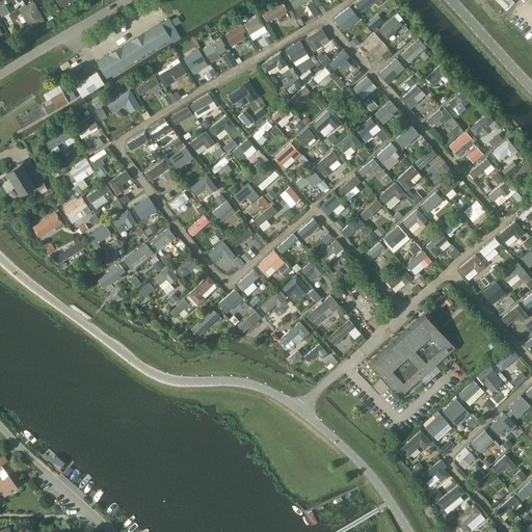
[(281,0),(280,0),(261,12),(268,22),(287,9),(281,0)]
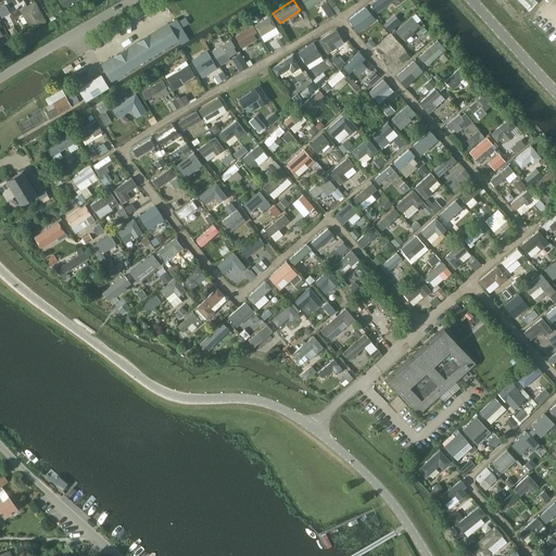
[(535,0),(517,0),(528,10),(531,5),(532,7),(538,1),(535,0)]
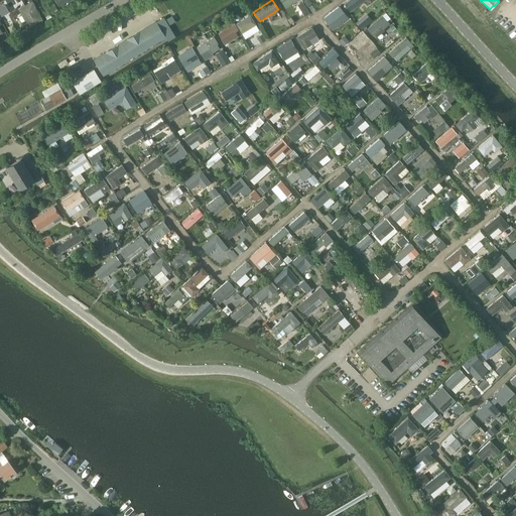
[(29,27),(42,19),(33,2),(19,9),(29,27)]
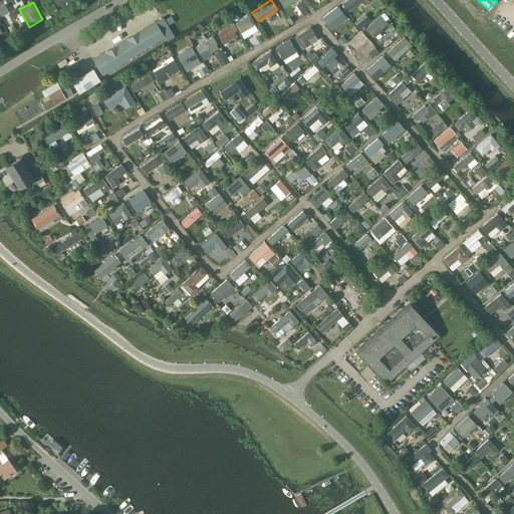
[(0,9),(2,14),(9,11),(6,4),(0,6),(0,9)]
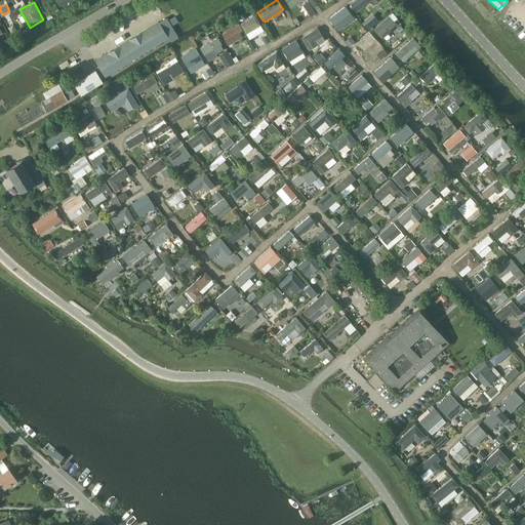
[(56,4),(45,10),(47,15),(58,9),(56,4)]
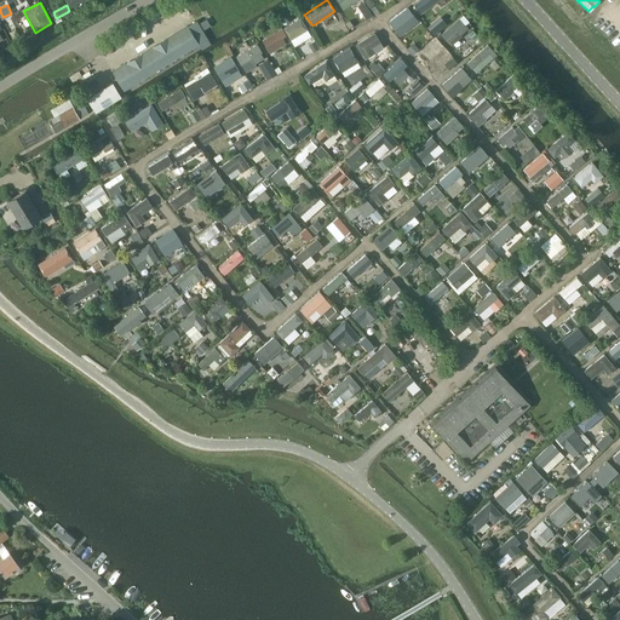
[(407,7),(389,22),(395,29),(402,23),(407,29),(418,22),(407,7)]
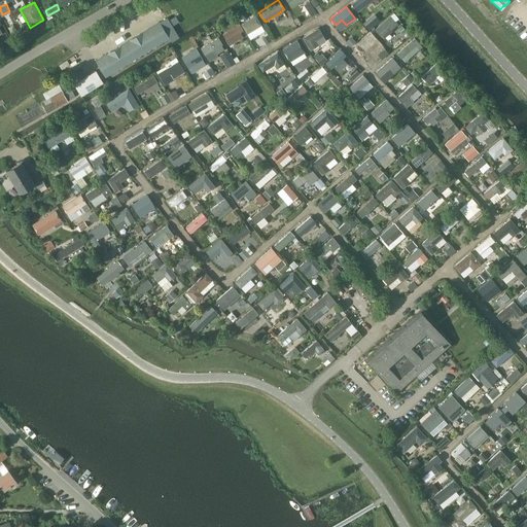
[(284,11),(269,22),(273,28),(288,19),(284,11)]
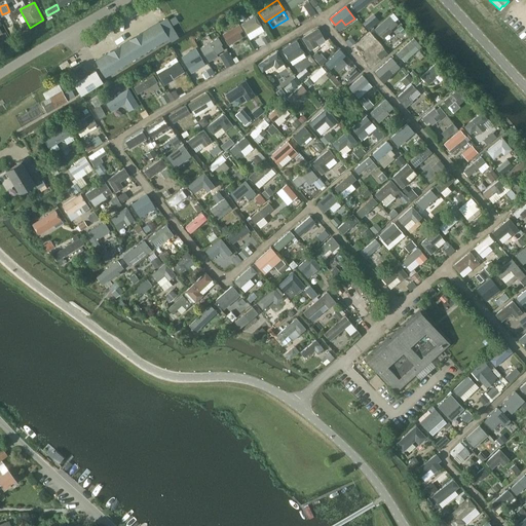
[(168,20),(172,26),(179,22),(176,15),(168,20)]
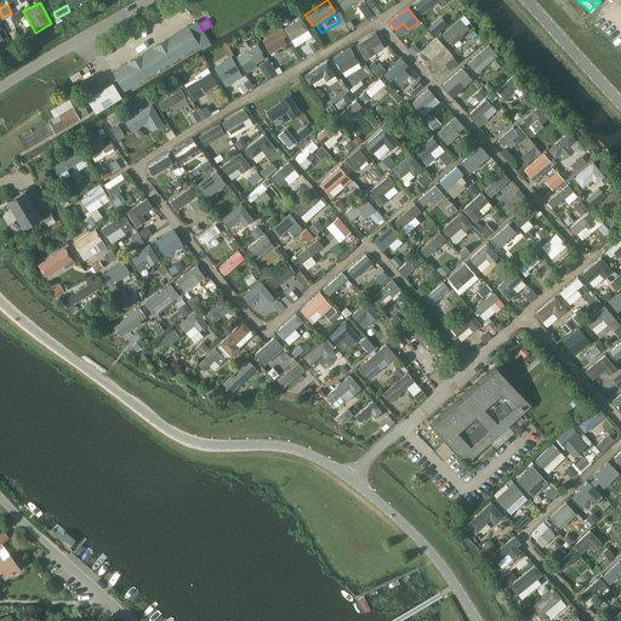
[(302,20),(285,29),(296,47),(313,36),(302,20)]
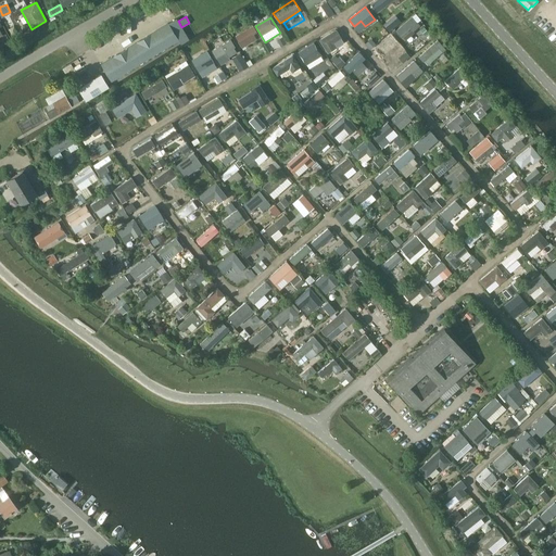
[(169,23),(140,40),(101,64),(112,80),(179,39),(169,23)]
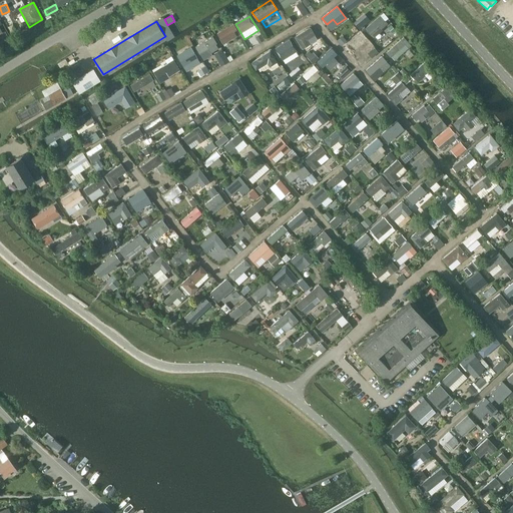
[(370,33),(373,38),(390,24),(385,22),(370,33)]
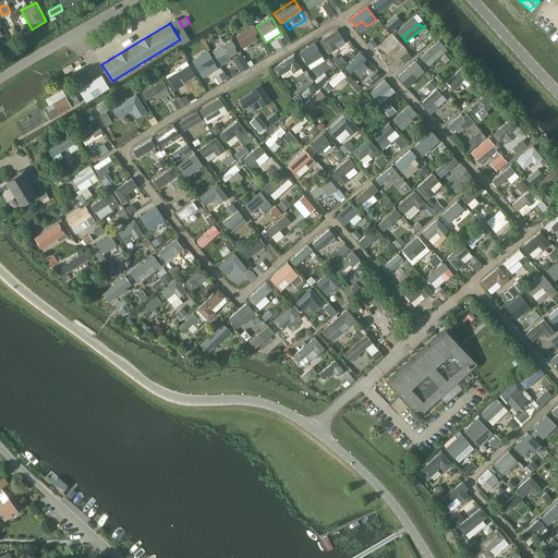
[(337,29),(322,40),(329,52),(344,43),(337,29)]
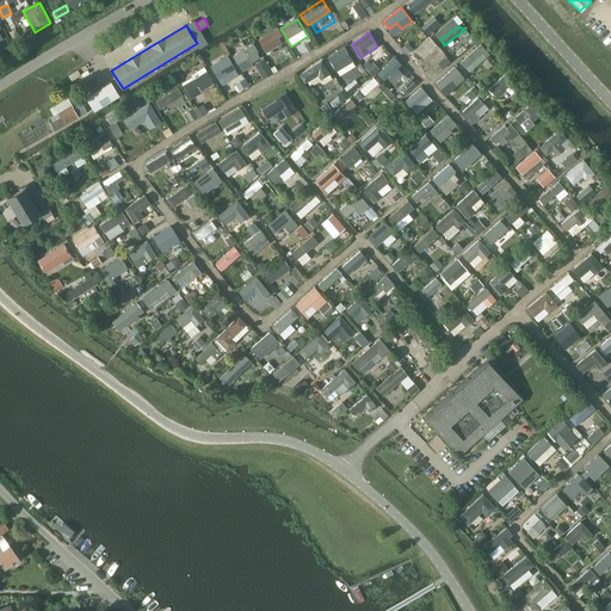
[(282,39),(264,49),(269,59),(287,49),(282,39)]
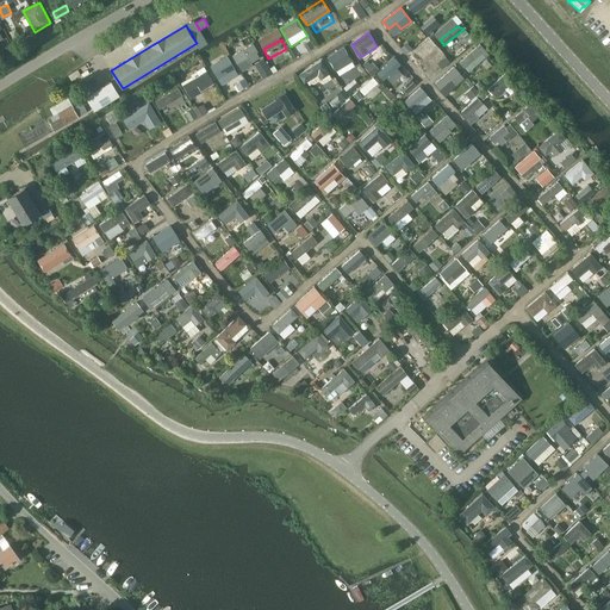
[(344,45),(327,57),(335,70),(353,60),(344,45)]
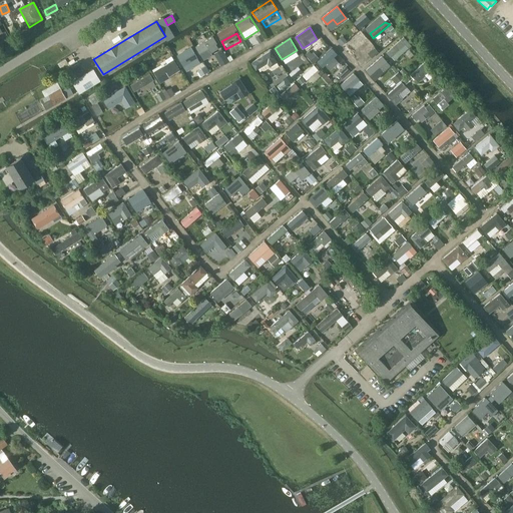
[(214,39),(200,45),(206,56),(219,48),(214,39)]
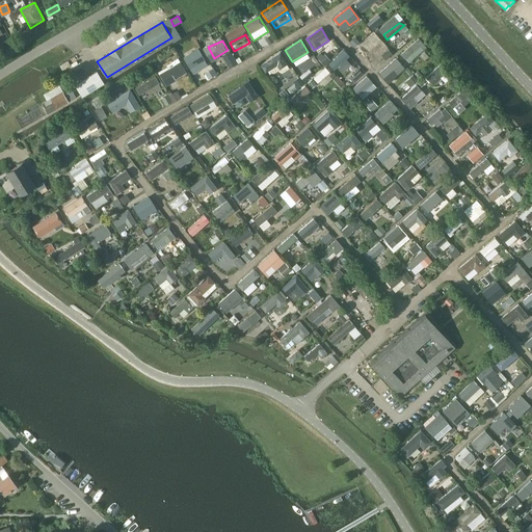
[(369,57),(377,49),(373,42),(363,51),(369,57)]
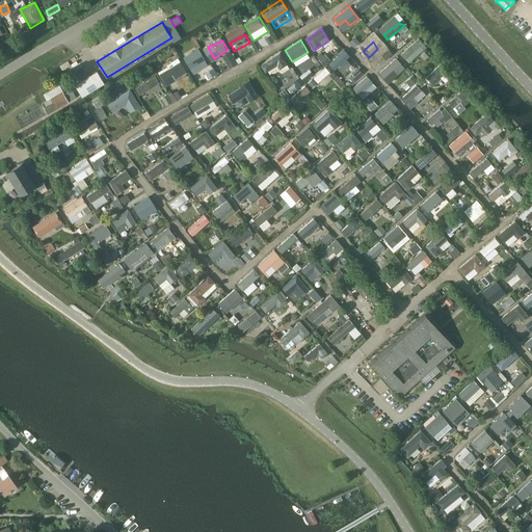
[(417,42),(401,54),(408,63),(425,50),(417,42)]
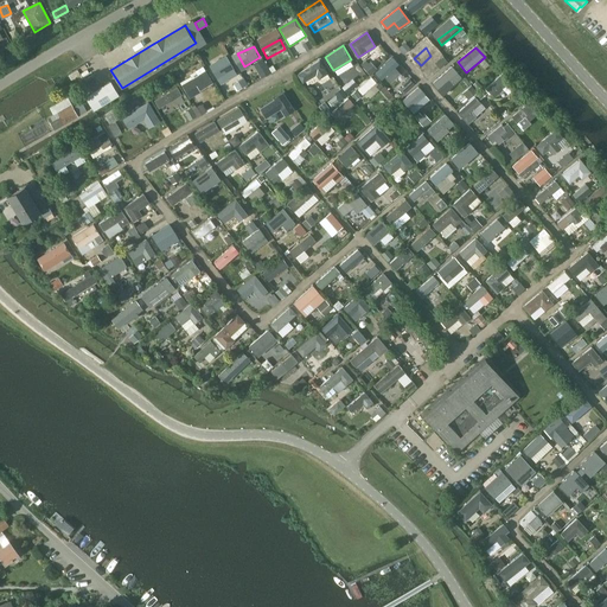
[(391,57),(375,72),(381,80),(382,78),(385,76),(391,82),(400,74),(395,68),(398,64),(391,57)]
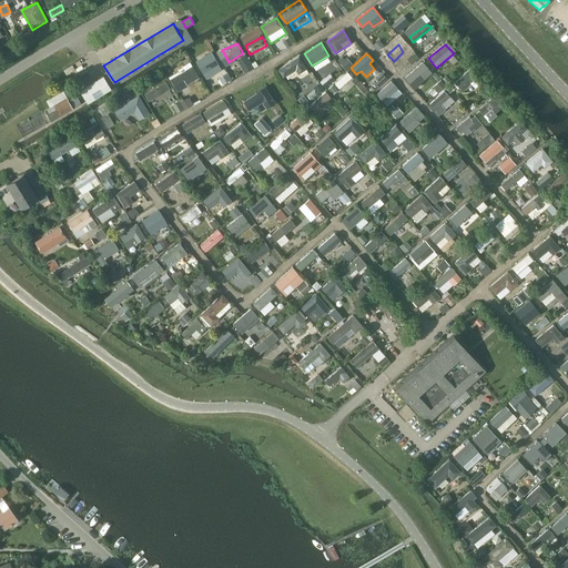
[(219,66),(212,54),(196,63),(202,74),(219,66)]
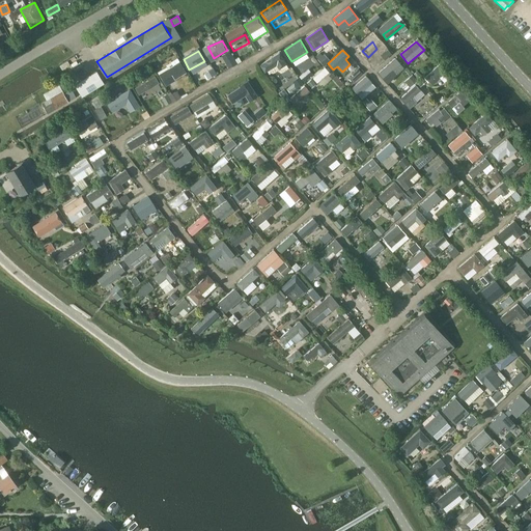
[(261,62),(266,71),(278,63),(280,66),(287,62),(280,51),(261,62)]
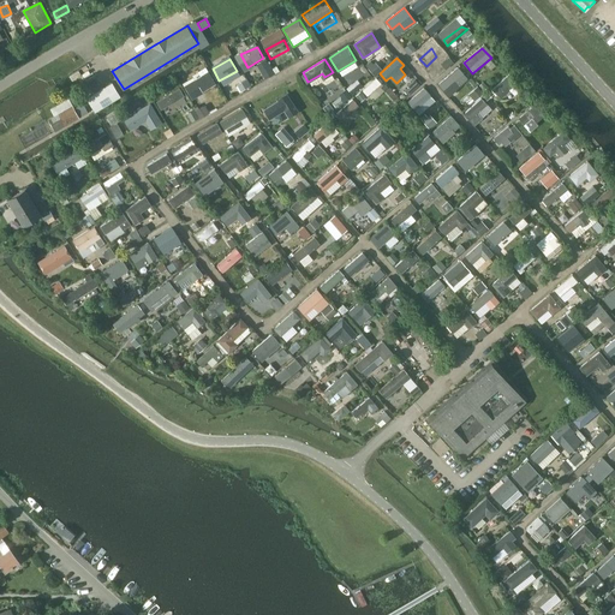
[(369,64),(372,73),(381,71),(378,61),(369,64)]
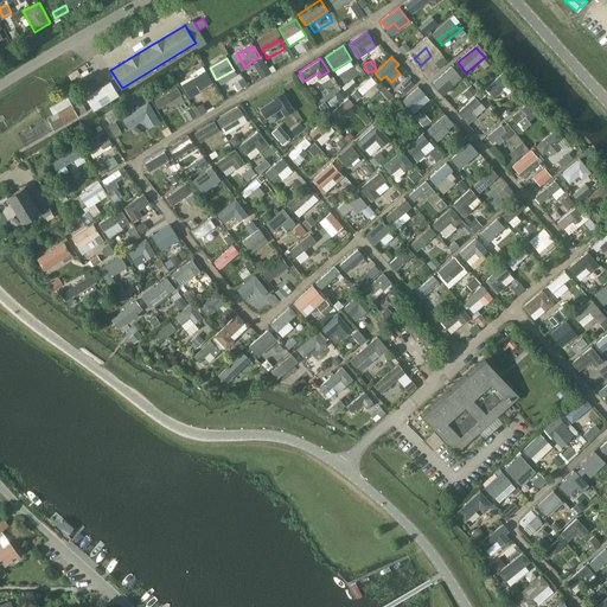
[(179,80),(190,97),(215,82),(204,64),(179,80)]
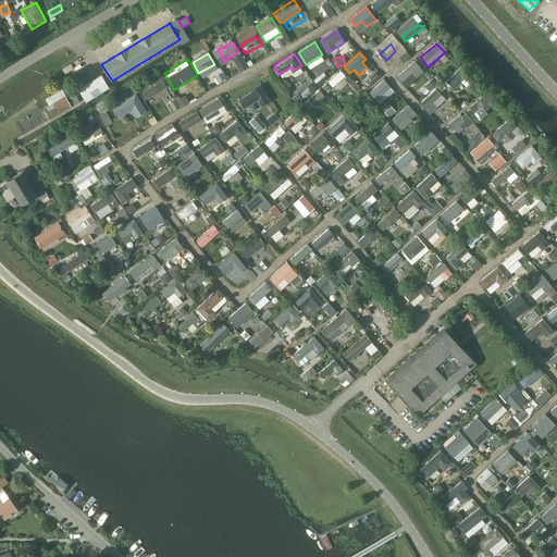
[(415,59),(397,74),(403,81),(412,72),(416,75),(423,69),(415,59)]
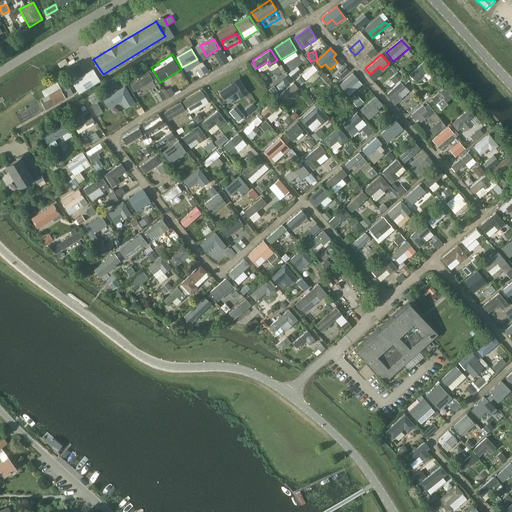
[(409,73),(413,78),(422,70),(424,73),(431,66),(425,59),(409,73)]
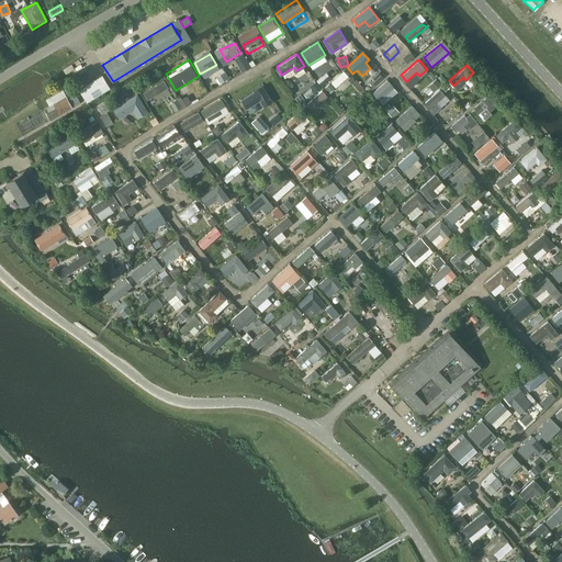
[(226,71),(214,77),(217,82),(228,77),(226,71)]
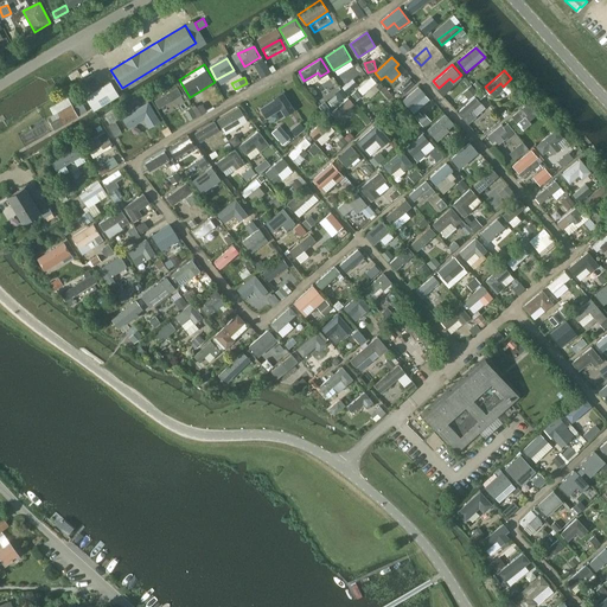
[(353,77),(343,85),(347,93),(358,83),(353,77)]
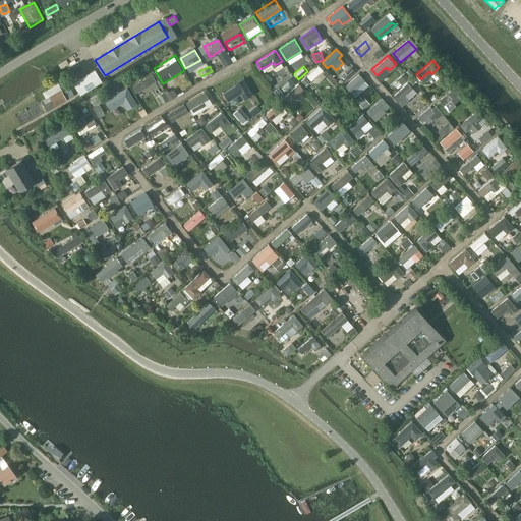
[(320,66),(307,76),(312,81),(324,71),(320,66)]
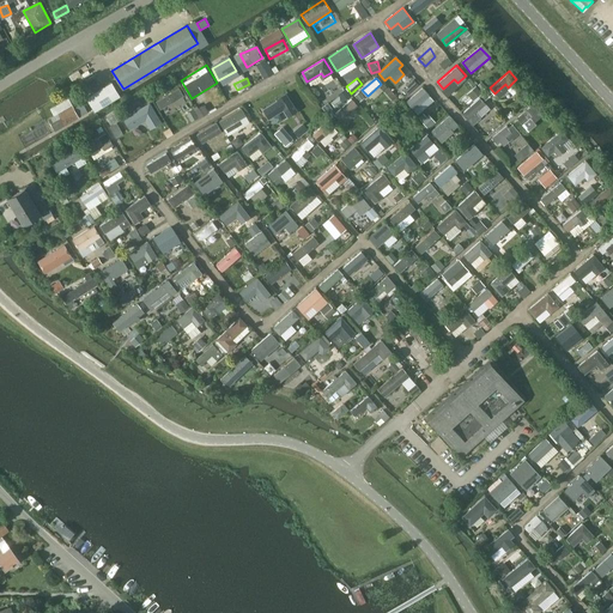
[(475,99),(487,84),(480,78),(468,93),(475,99)]
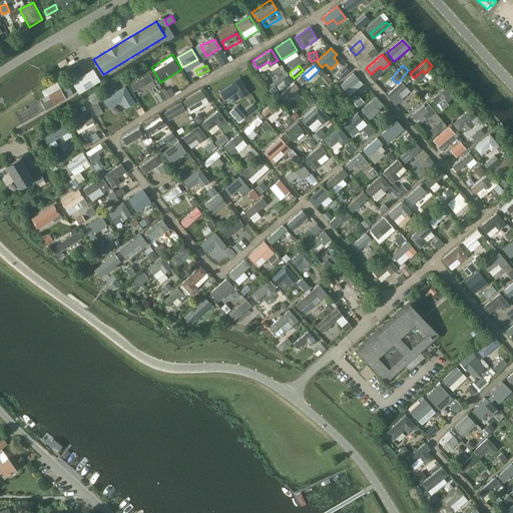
[(135,80),(149,71),(146,66),(132,76),(135,80)]
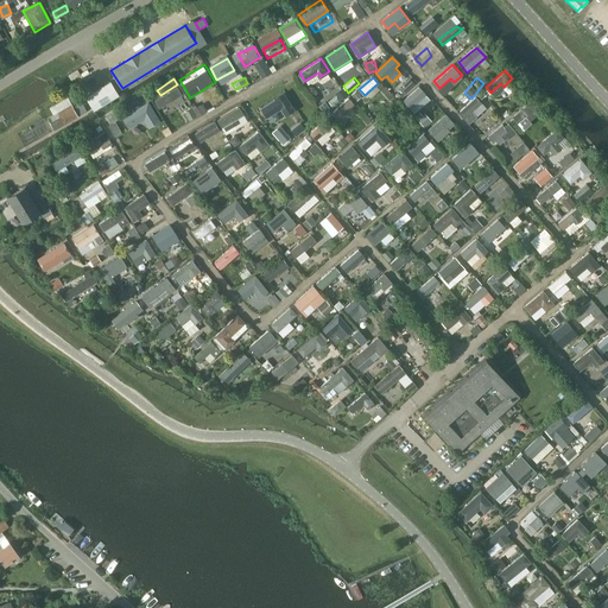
[(92,107),(116,93),(111,83),(86,97),(92,107)]
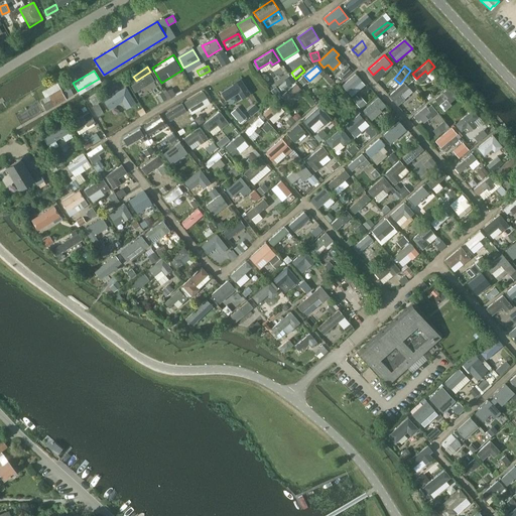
[(214,83),(218,90),(237,78),(233,71),(214,83)]
